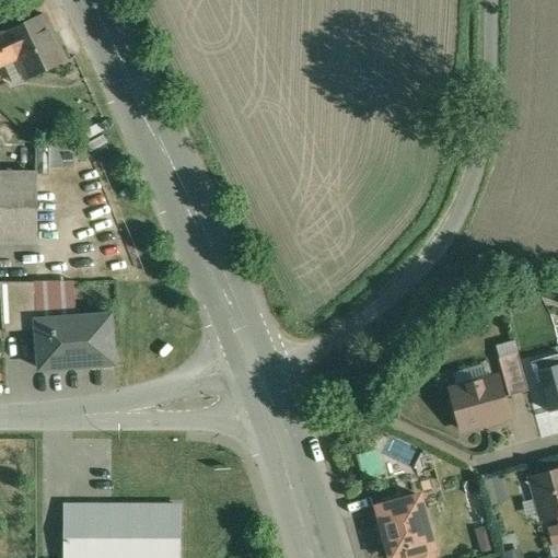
[(43,12),(3,30),(15,57),(19,62),(7,68),(12,78),(25,77),(25,78),(65,59),(43,12)]
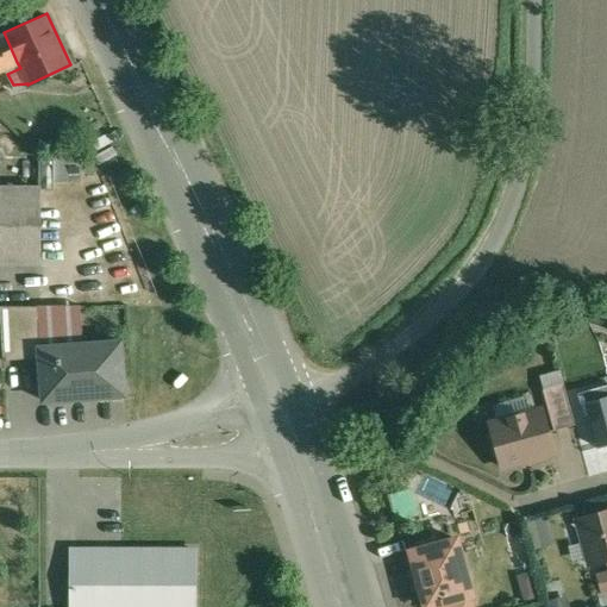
[(0,69),(17,62),(4,32),(0,33),(0,69)]
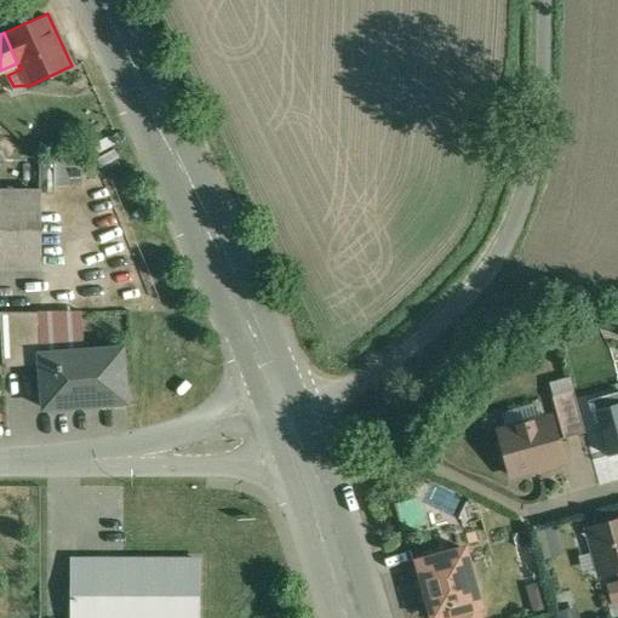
[(55,156),(55,183),(83,183),(83,156),(55,156)]
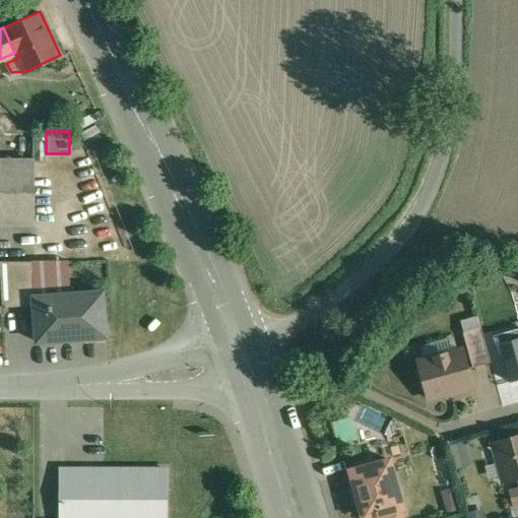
[(31,159),(0,159),(0,221),(31,221),(31,159)]
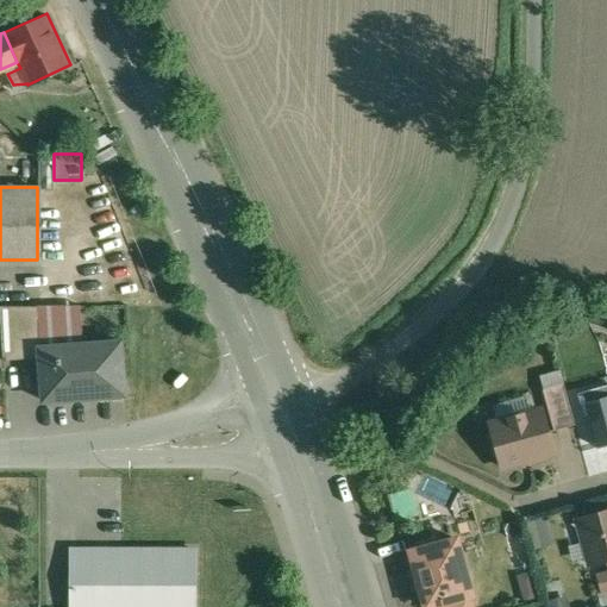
[(35,304),(0,306),(0,340),(1,363),(38,361),(37,350),(38,350),(35,304)]
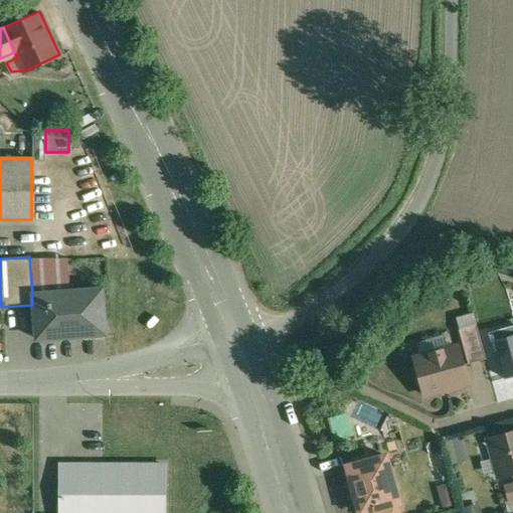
[(32,296),(31,296),(32,305),(34,340),(103,335),(101,292),(32,296)]
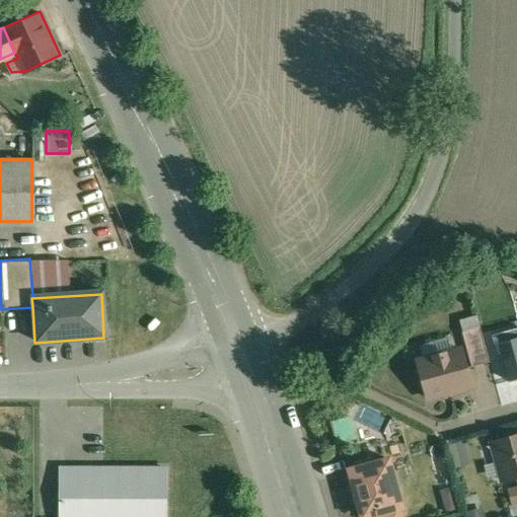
[(478,324),(460,329),(469,364),(464,366),(488,360),(478,324)]
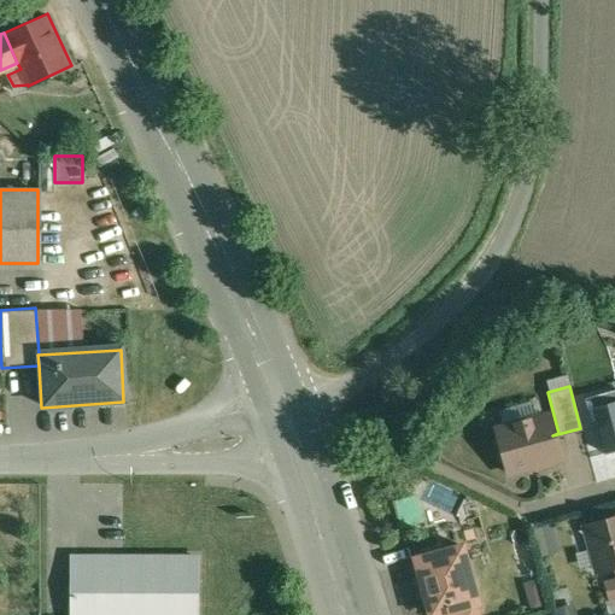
[(546,413),(495,427),(507,472),(558,457),(552,435),(546,413)]
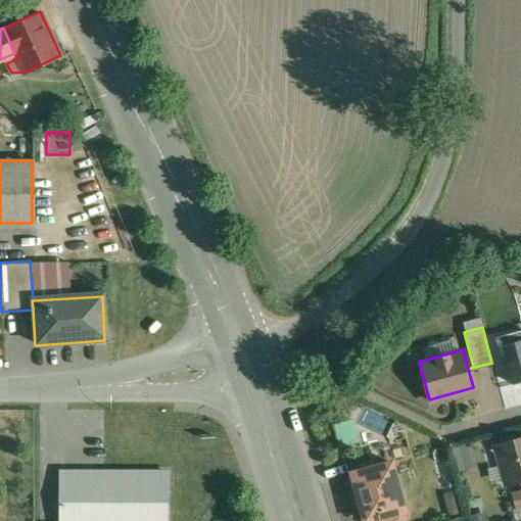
[(332,423),(339,445),(359,439),(351,417),(332,423)]
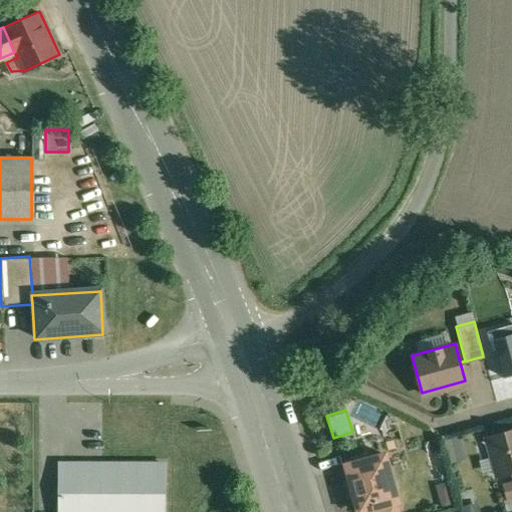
[(511,428),(485,436),(492,462),(496,474),(500,473),(511,469),(511,428)]
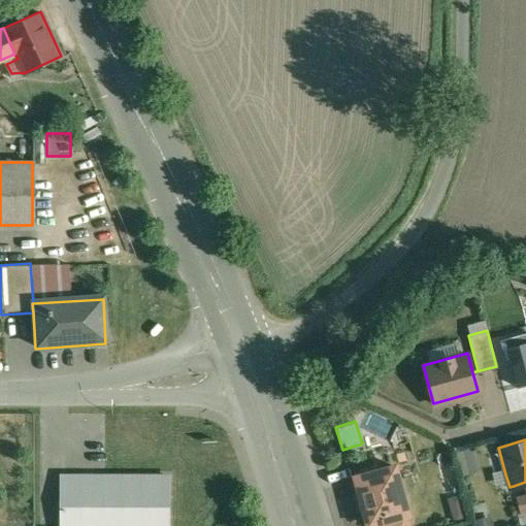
[(457,450),(463,473),(479,469),(472,446),(457,450)]
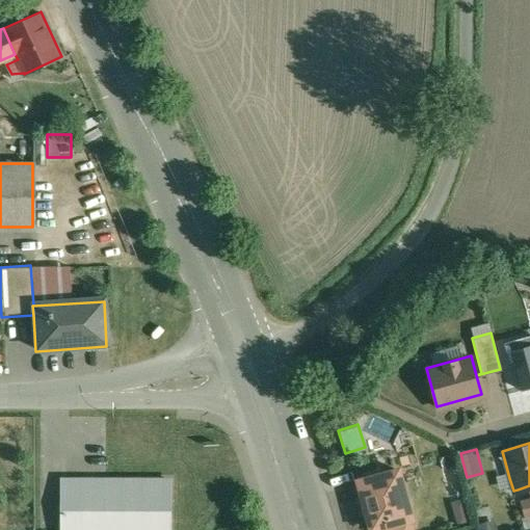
[(401,468),(356,479),(370,529),(380,529),(413,522),(415,521),(401,468)]
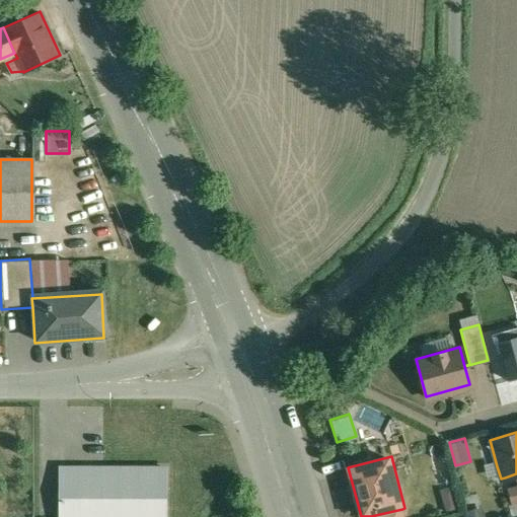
[(163,516),(163,466),(59,466),(58,516),(163,516)]
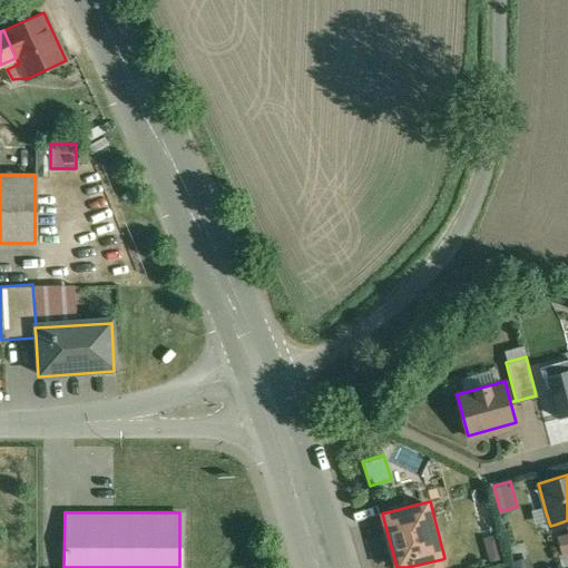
[(567,532),(557,536),(561,551),(567,549),(567,532)]
